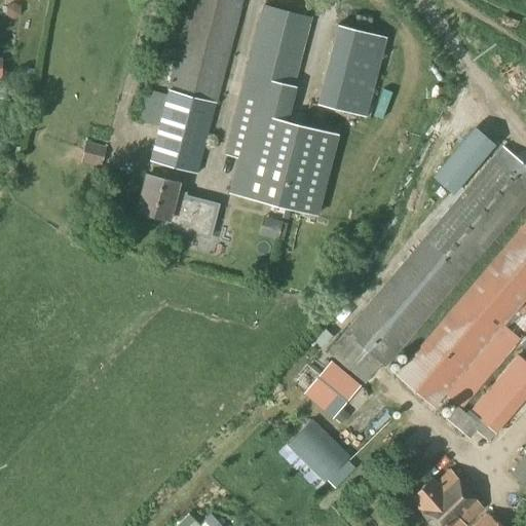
[(220,80),(234,27),(237,14),(240,0),(189,0),(172,68),(156,64),(155,71),(152,70),(139,121),(160,127),(147,175),(146,175),(137,212),(163,218),(162,227),(209,240),(218,204),(185,195),(185,193),(175,190),(177,183),(180,170),(197,175),(211,123),(217,102),(220,80)]
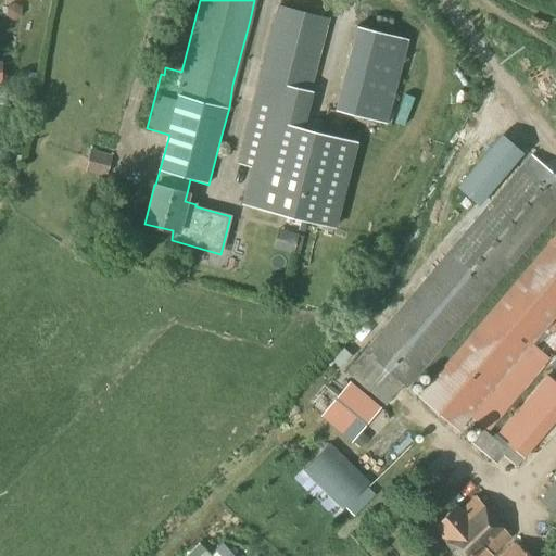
[(278,5),(255,90),(251,108),(237,161),(247,163),(236,202),(294,218),(299,219),(300,218),(327,226),(337,191),(346,151),(349,142),(299,128),(328,19),(278,5)]
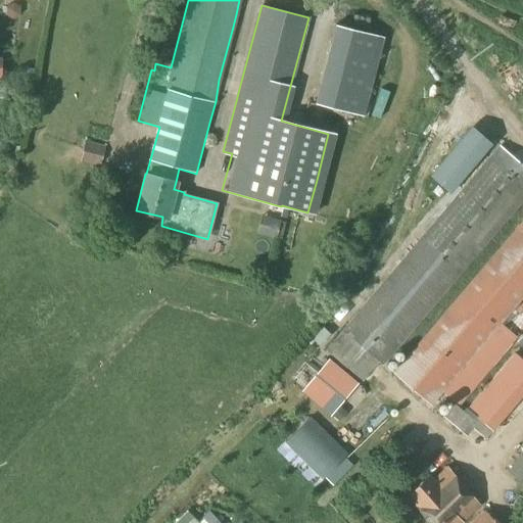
[(363,116),(383,38),(334,26),(314,104),(363,116)]
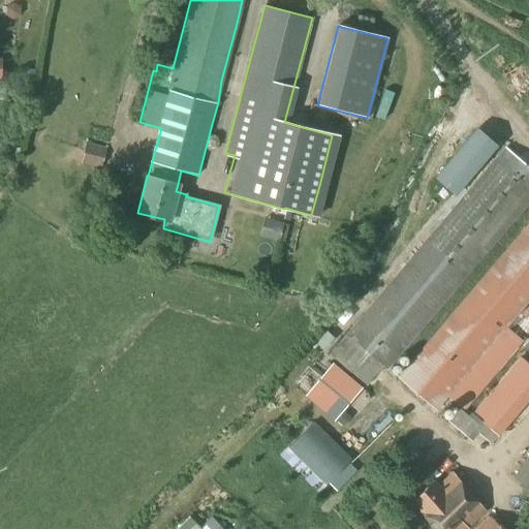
[(432,177),(454,194),(497,144),(474,126),(432,177)]
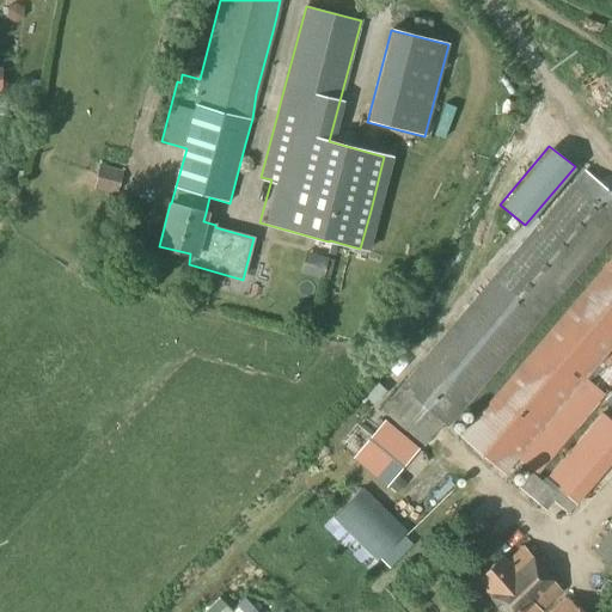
[(122,172),(99,166),(92,190),(116,196),(122,172)]
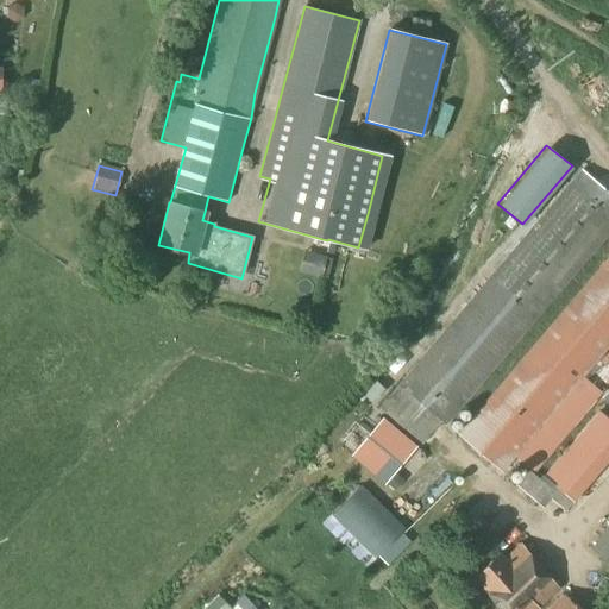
[(445,426),(608,232),(608,193),(582,170),(576,176),(378,408),(420,444),(439,421),(445,426)]
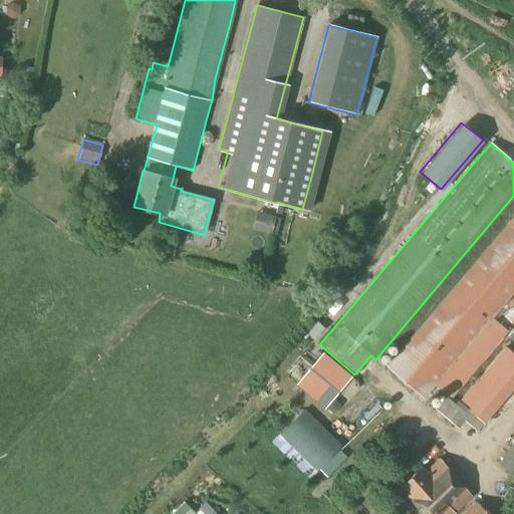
[(449,400),(513,322),(513,215),(386,366),(425,400),(435,387),(446,396),(435,410),(458,429),(464,421),(477,432),(513,388),(513,354),(505,346),(455,406),(449,400)]
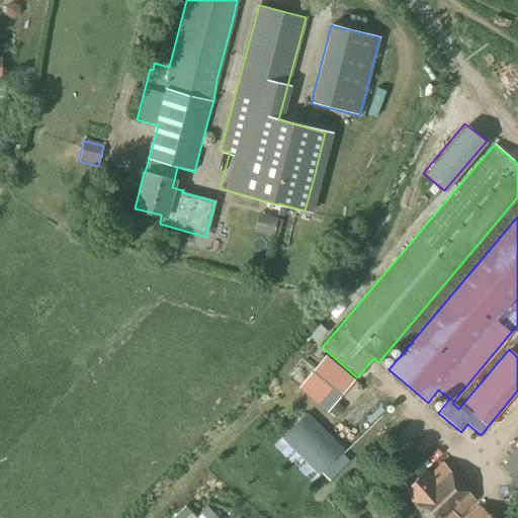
[(283,368),(296,380),(315,362),(300,350),(283,368)]
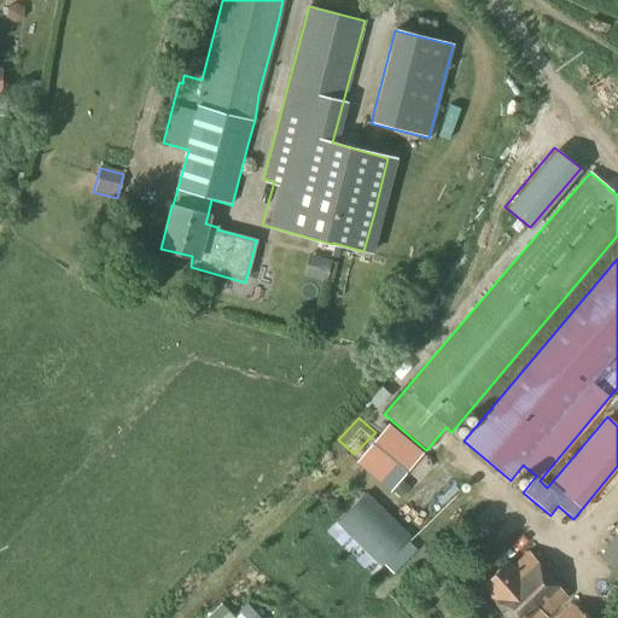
[(424,455),(390,426),(356,465),(391,494),(424,455)]
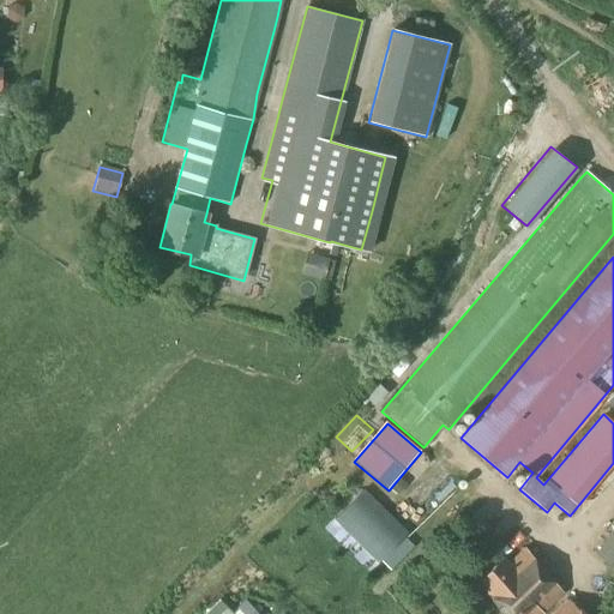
[(397,497),(407,485),(398,479),(389,489),(397,497)]
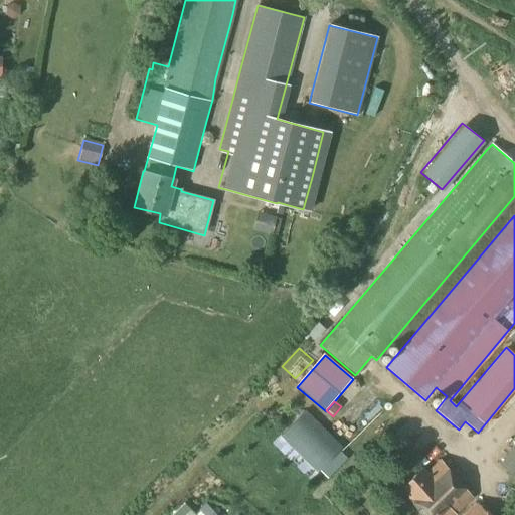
[(305,410),(280,437),(316,473),(319,471),(327,479),(347,459),(339,451),(342,448),(305,410)]
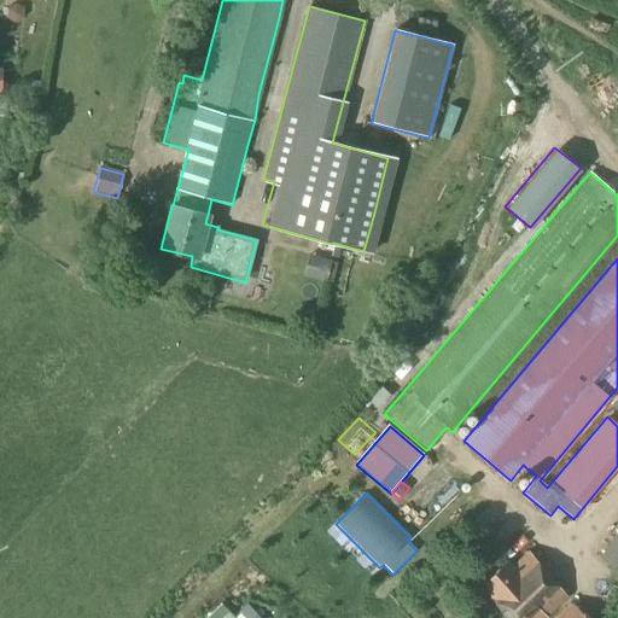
[(617,570),(617,530),(599,558),(617,570)]
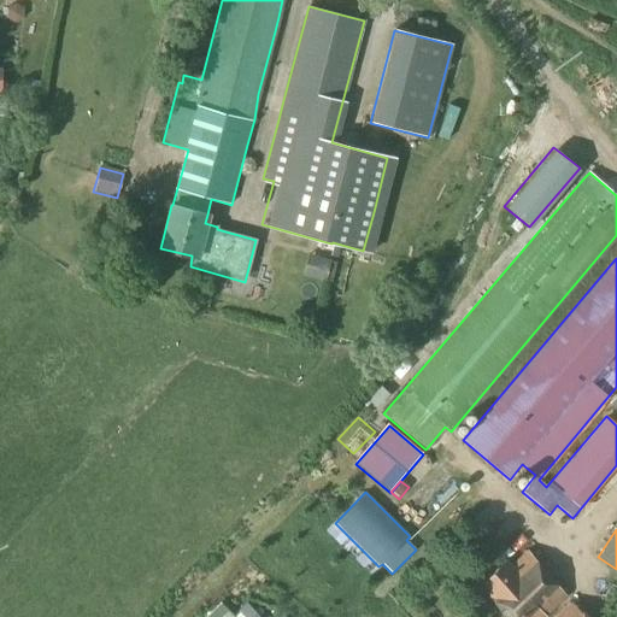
[(542,616),(566,597),(528,552),(511,566),(505,560),(479,583),(507,616),(542,616)]
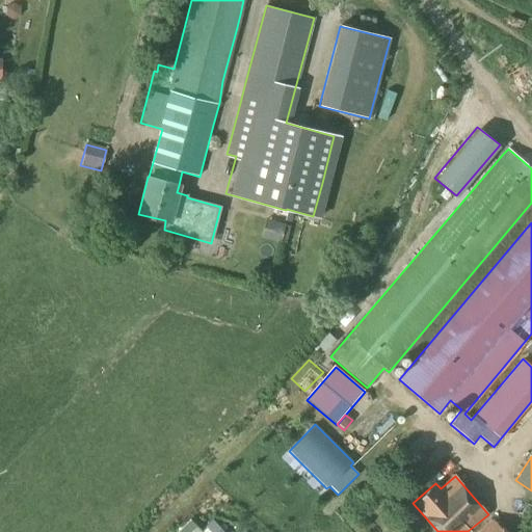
[(382,493),(393,484),(387,477),(376,485),(382,493)]
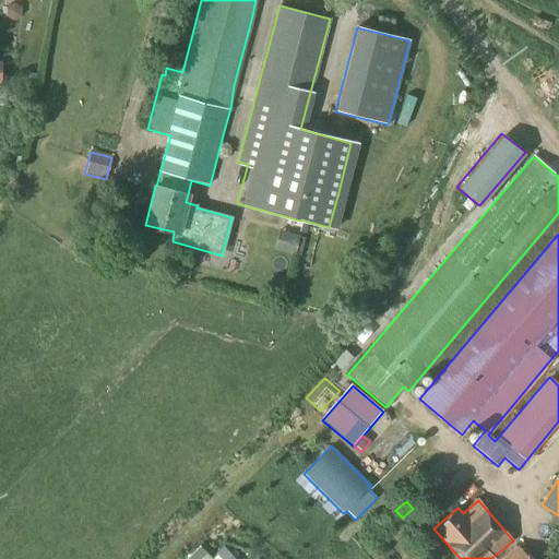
[(558,539),(558,534),(554,531),(546,540),(555,547),(558,539)]
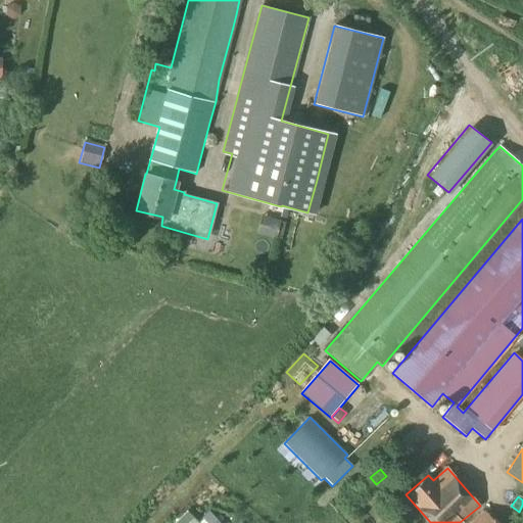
[(494,522),(489,516),(484,511),(471,522),(494,522)]
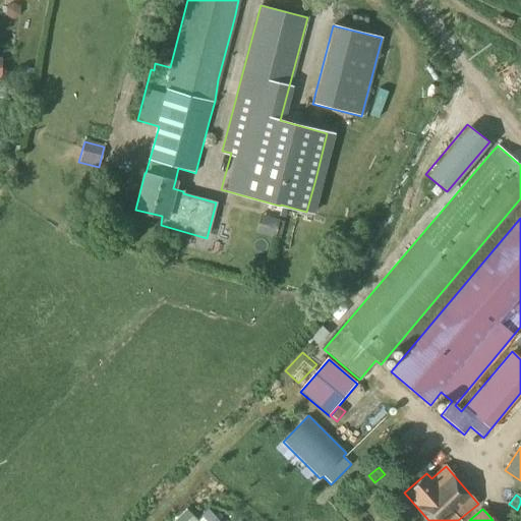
[(218,520),(208,510),(200,516),(205,520),(218,520)]
